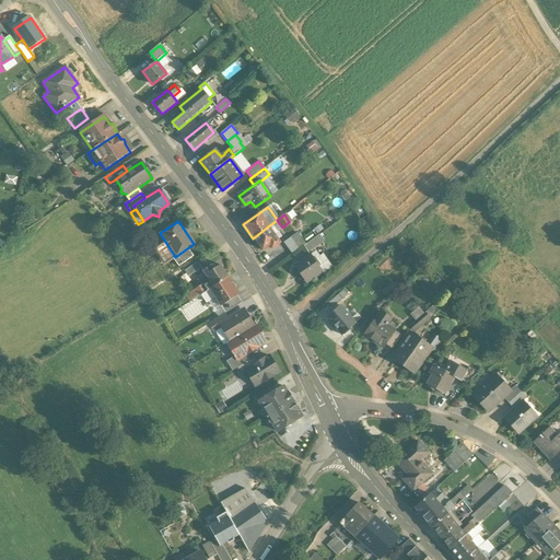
[(280,243),(268,226),(253,238),(263,252),(269,247),(271,249),(280,243)]
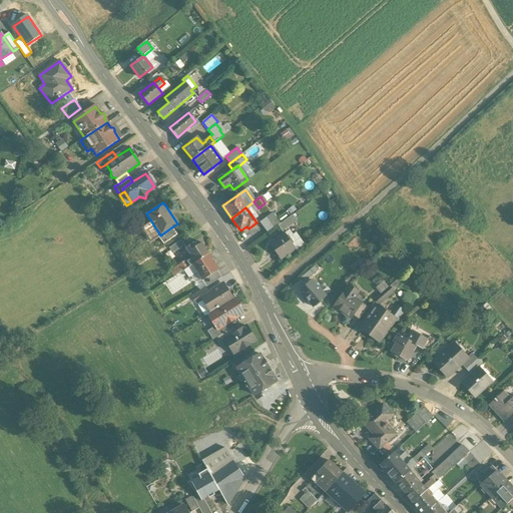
[(280,224),(272,214),(260,222),(268,233),(278,226),(280,224)]
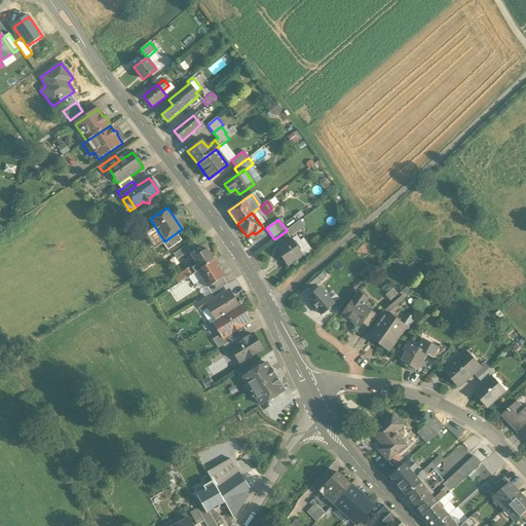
[(287,230),(285,232),(289,236),(304,226),(300,221),(287,230)]
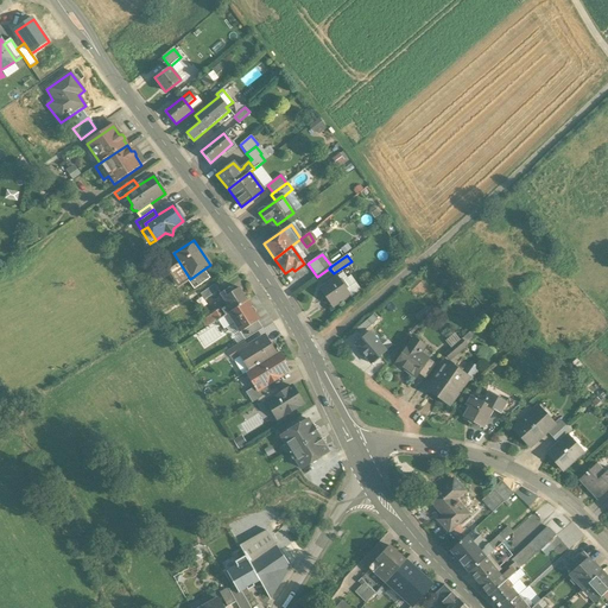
[(209,278),(203,270),(190,279),(188,280),(194,289),(209,278)]
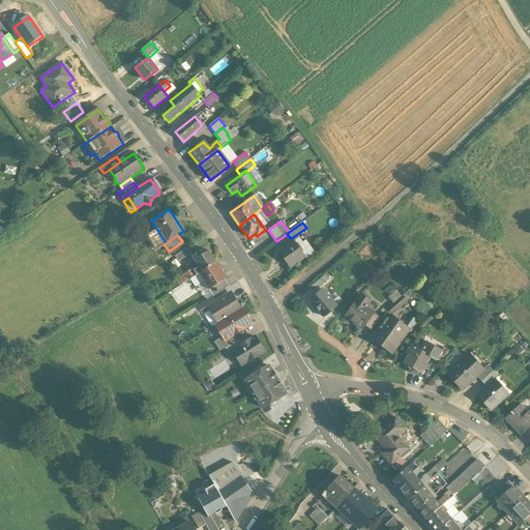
[(303,257),(293,242),(278,252),(290,267),(303,257)]
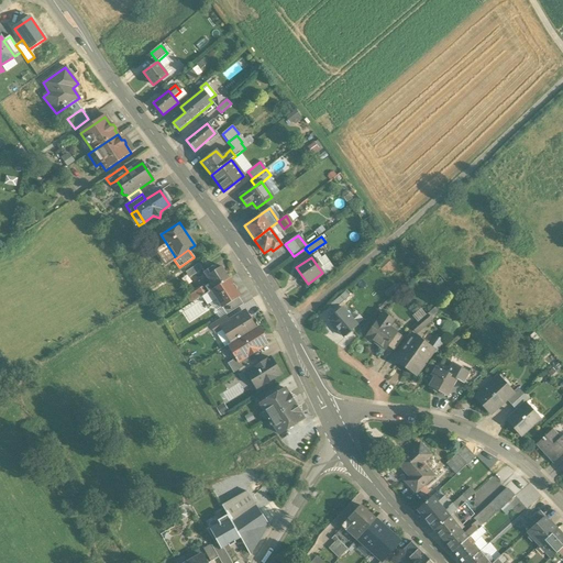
[(198,264),(185,273),(189,278),(202,269),(198,264)]
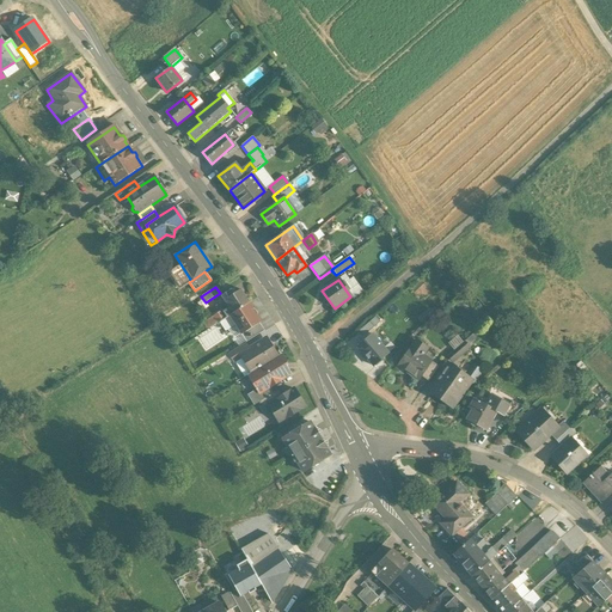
[(240,291),(233,294),(231,291),(221,297),(230,308),(233,313),(249,304),(240,291)]
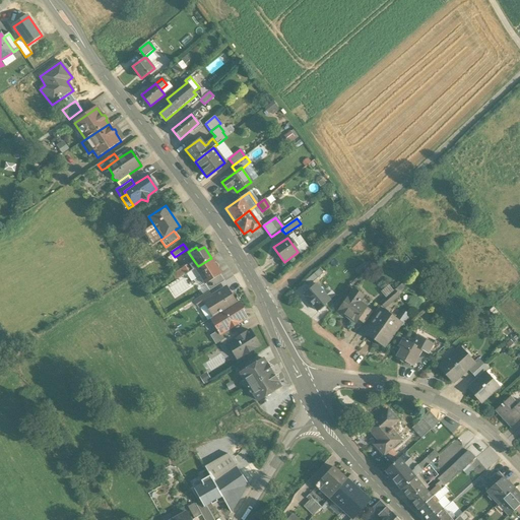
[(198,266),(187,273),(192,281),(200,277),(204,284),(220,275),(221,274),(218,268),(218,267),(218,266),(217,265),(216,264),(215,263),(211,258),(198,266)]
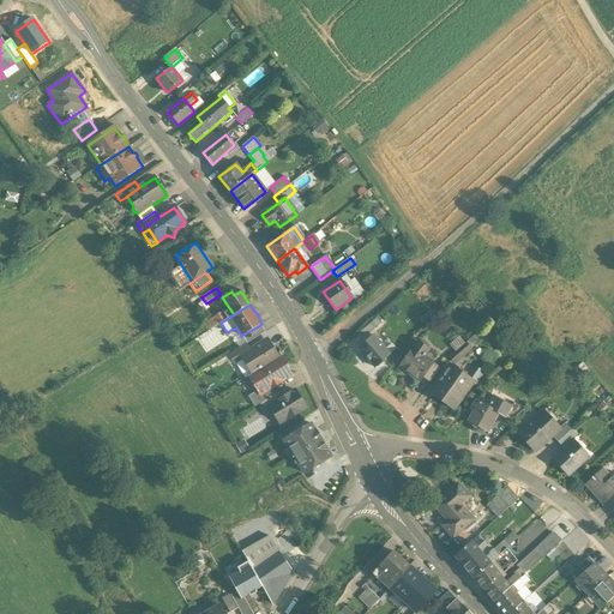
[(223,312),(203,324),(208,331),(221,323),(234,314),(230,309),(224,314),(223,312)]
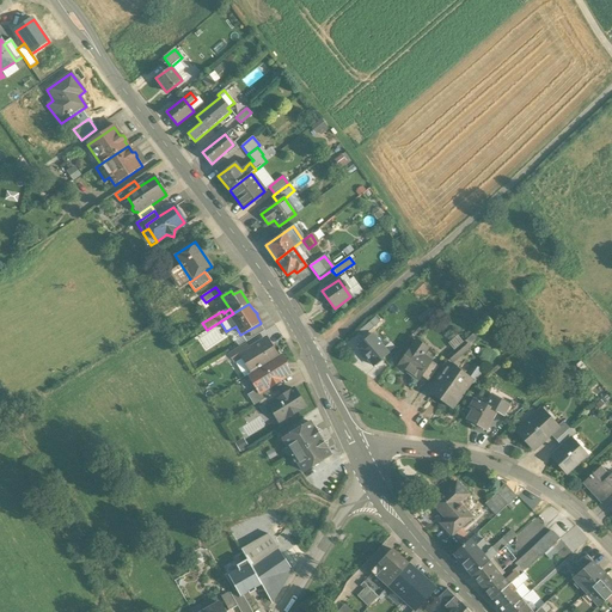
[(375,318),(360,331),(363,336),(380,323),(375,318)]
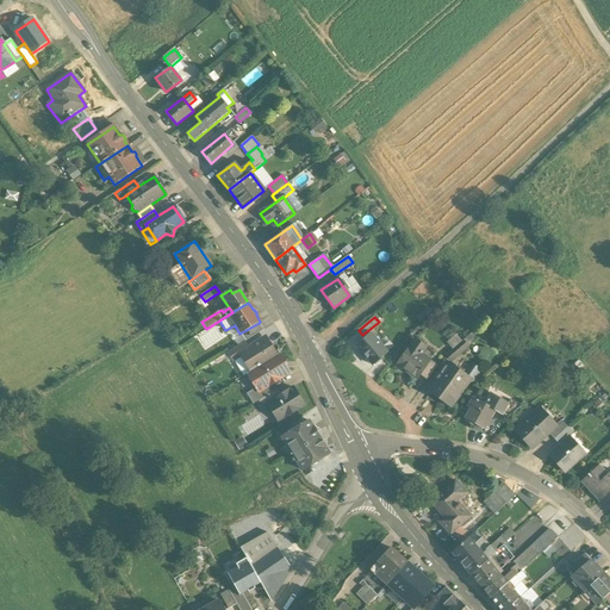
[(259,323),(240,334),(246,342),(263,330),(259,323)]
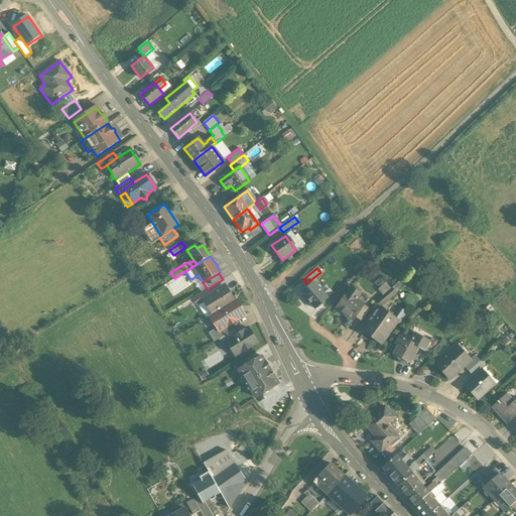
[(328,299),(313,282),(301,292),(315,309),(328,299)]
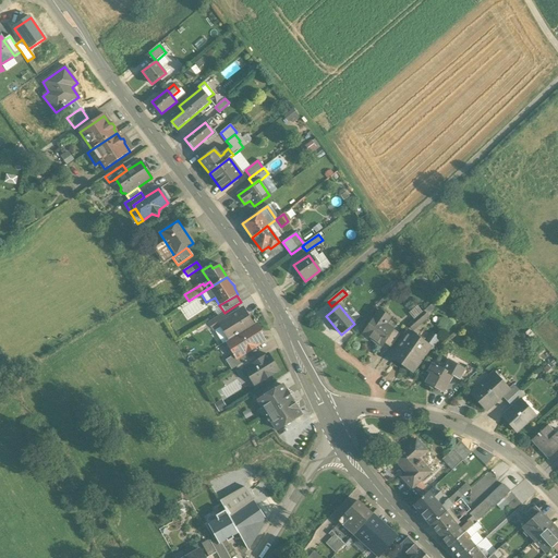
[(227,319),(219,324),(221,327),(229,340),(253,325),(245,313),(240,311),(227,319)]
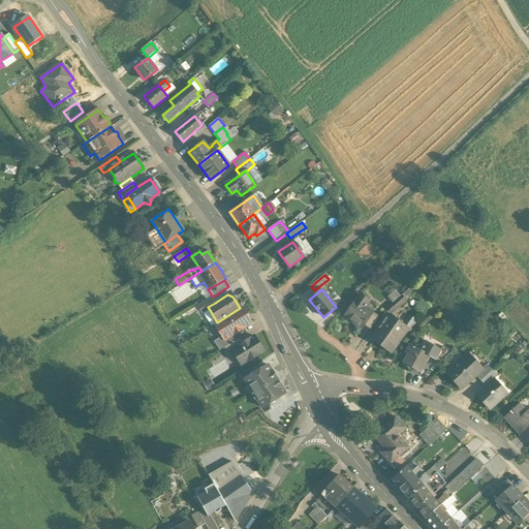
[(369,302),(360,296),(345,317),(362,329),(364,325),(372,313),(365,308),(369,302)]
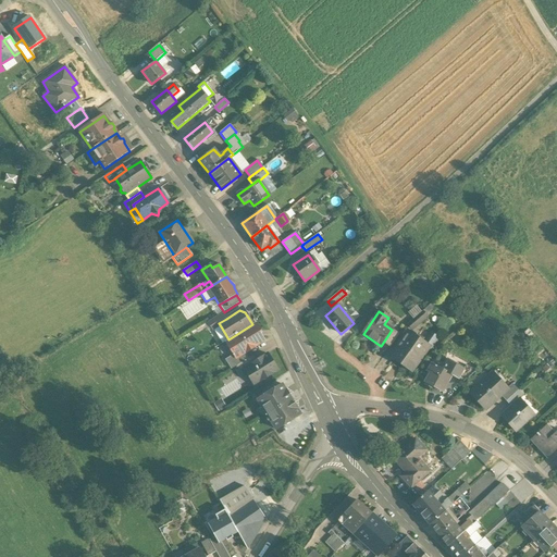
[(223,312),(207,322),(212,331),(221,326),(219,323),(226,319),(223,312)]
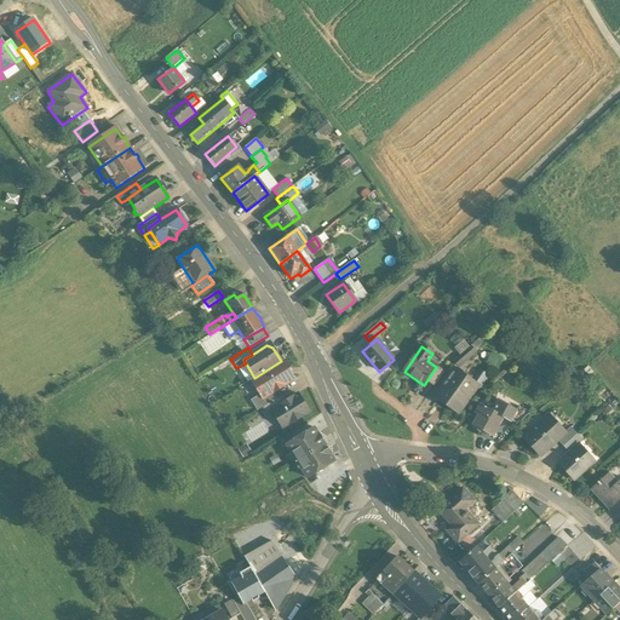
[(470,348),(453,361),(458,367),(475,354),(470,348)]
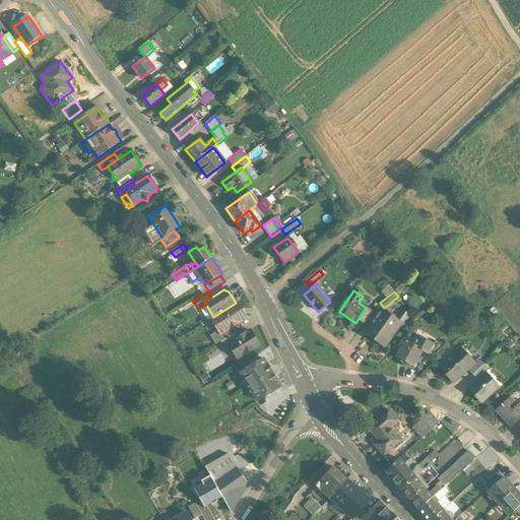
[(213,317),(211,319),(218,331),(220,334),(228,330),(246,318),(243,312),(244,310),(239,302),(236,303),(213,317)]
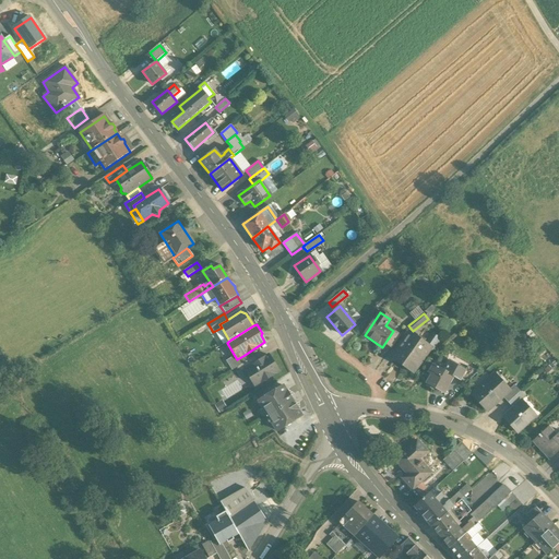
[(401,336),(393,331),(384,344),(391,349),(401,336)]
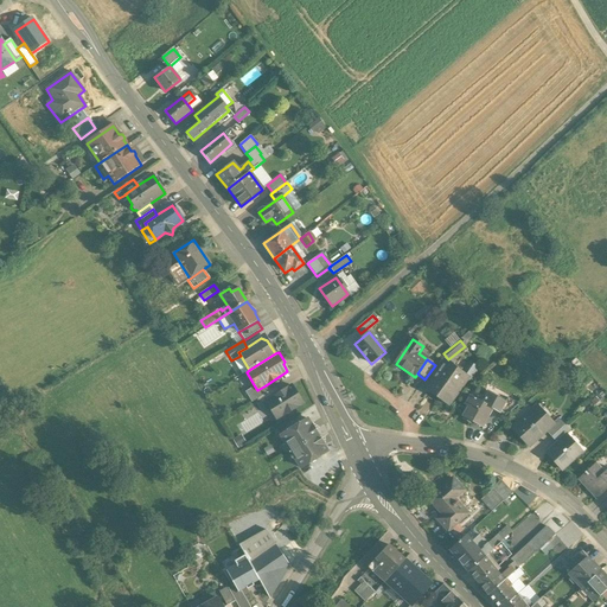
[(467,377),(446,362),(427,389),(448,403),(467,377)]
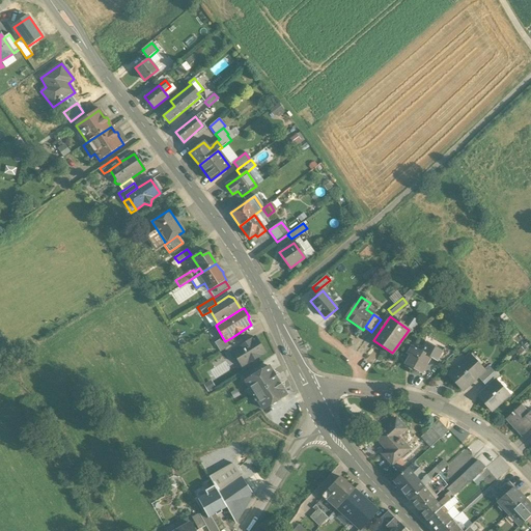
[(223,338),(215,343),(220,352),(225,348),(235,342),(232,337),(225,341),(223,338)]
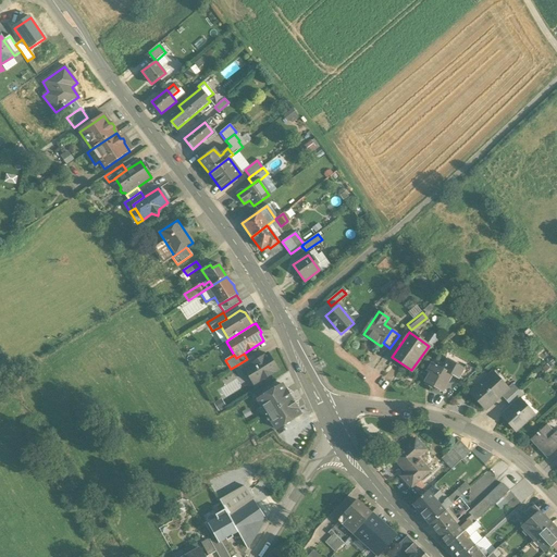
[(257,361),(245,369),(245,370),(249,376),(252,376),(257,384),(277,371),(273,363),(274,362),(272,360),(271,360),(268,354),(257,361)]
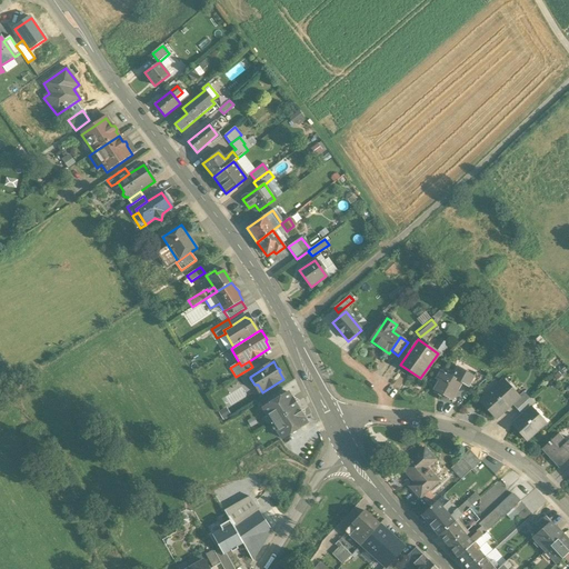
[(252,367),(241,373),(246,381),(250,378),(250,377),(262,369),(259,363),(252,367)]
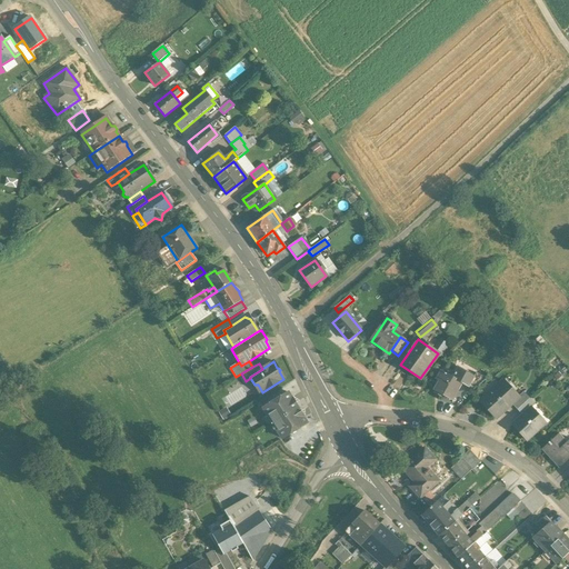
[(458,368),(452,378),(441,371),(437,379),(440,381),(435,390),(451,400),(457,390),(460,383),(468,388),(468,387),(473,378),(458,368)]
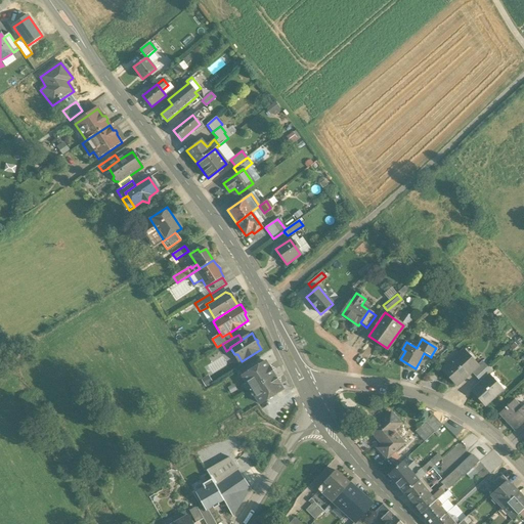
[(436,348),(431,356),(436,359),(447,349),(438,344),(436,348)]
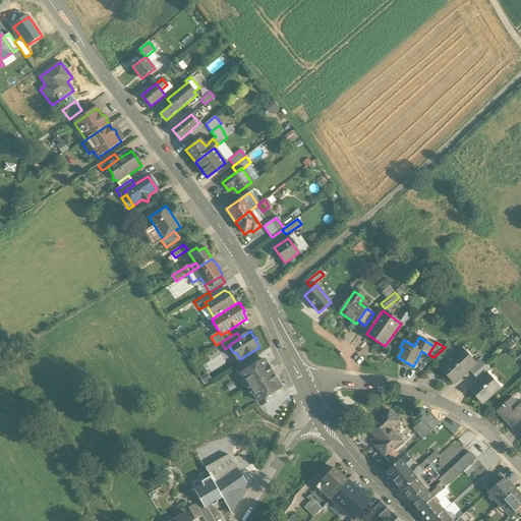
[(470,366),(458,353),(461,350),(461,349),(440,367),(454,384),(468,370),(474,364),(473,363),(470,366)]
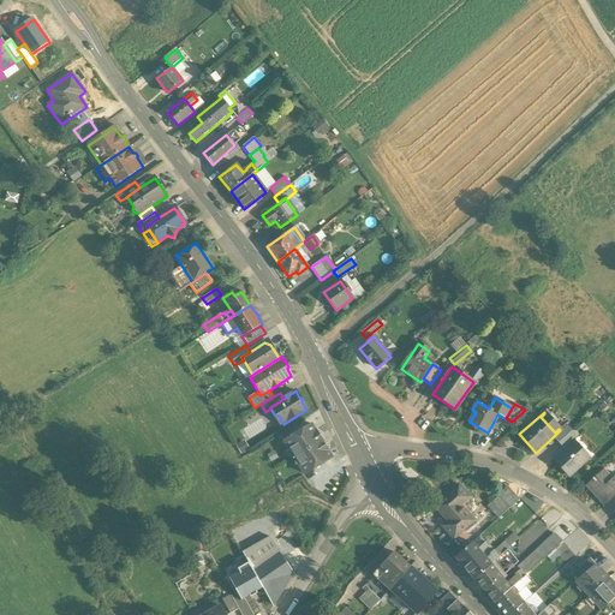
[(555,433),(559,429),(544,413),(541,417),(555,433)]
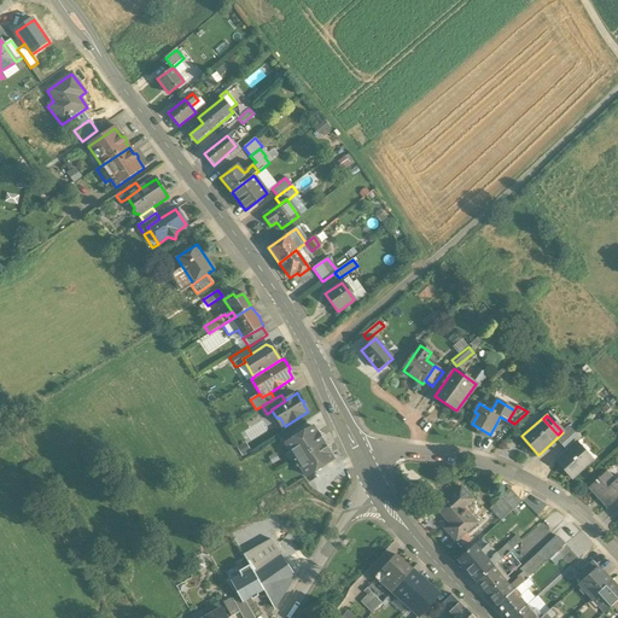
[(314,426),(303,432),(295,437),(295,438),(286,444),(291,453),(292,452),(297,458),(324,442),(320,438),(321,437),(318,431),(316,431),(314,426)]
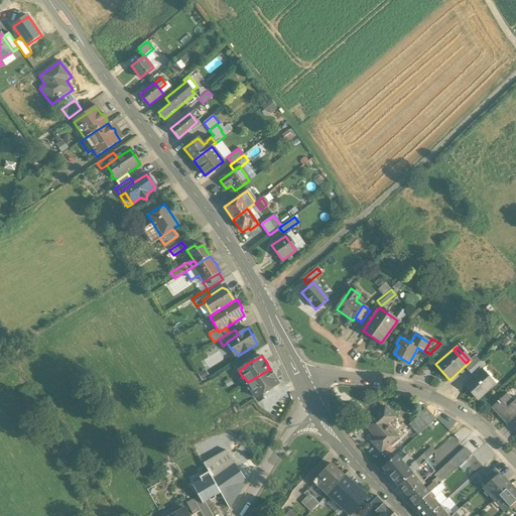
[(475,356),(470,361),(464,367),(469,372),(480,362),(475,356)]
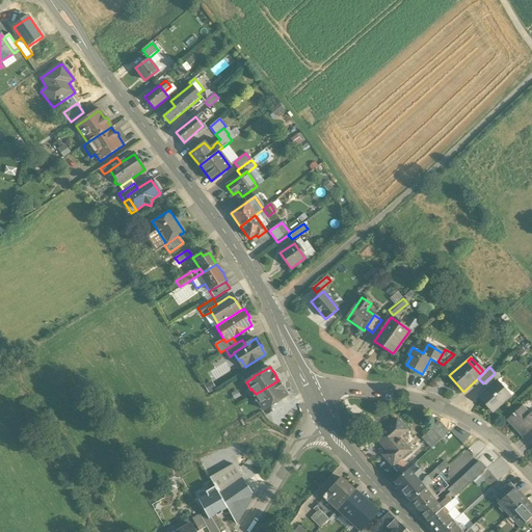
[(495,373),(483,383),(488,389),(495,383),(500,378),(495,373)]
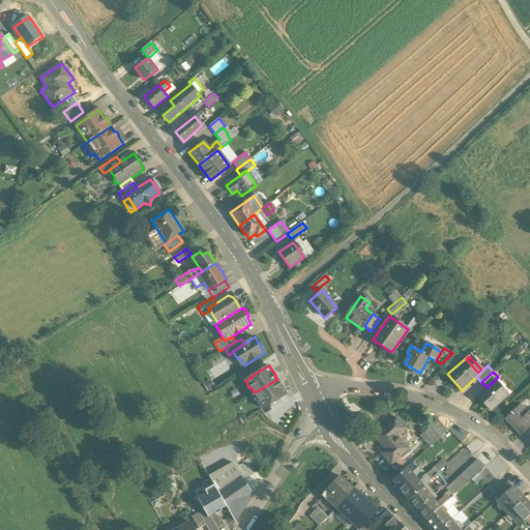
[(277,379),(255,392),(260,401),(258,402),(263,409),(271,404),(271,405),(278,401),(278,400),(287,394),(284,389),(285,388),(282,383),(281,384),(277,379)]
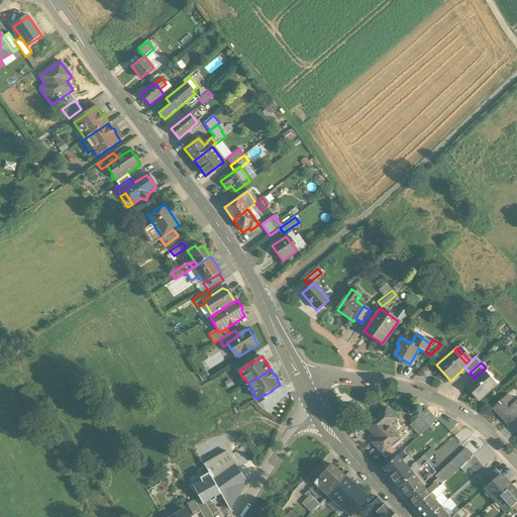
[(481,373),(475,378),(466,386),(479,401),(494,387),(481,373)]
